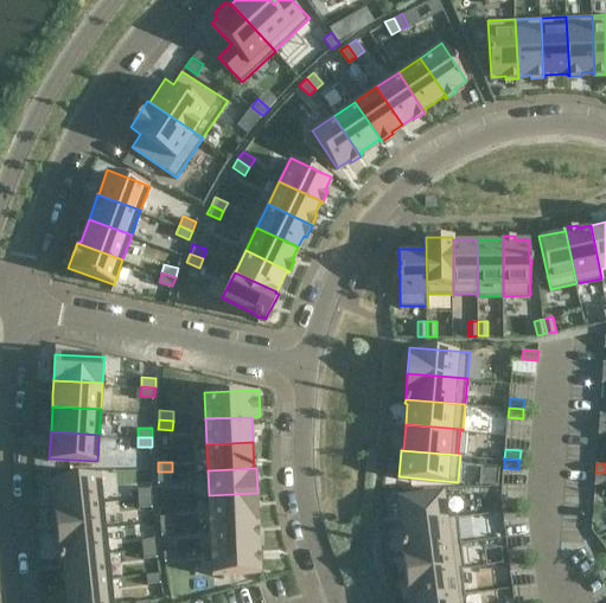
[(172,472),(158,472),(158,481),(172,481),(172,472)]
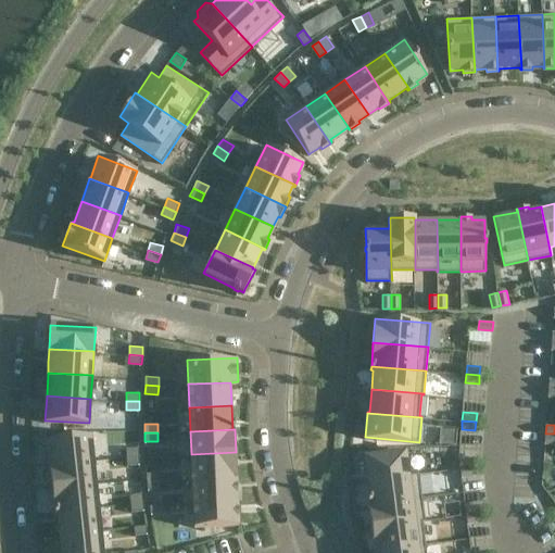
[(554,434),(545,434),(544,442),(554,442),(554,434)]
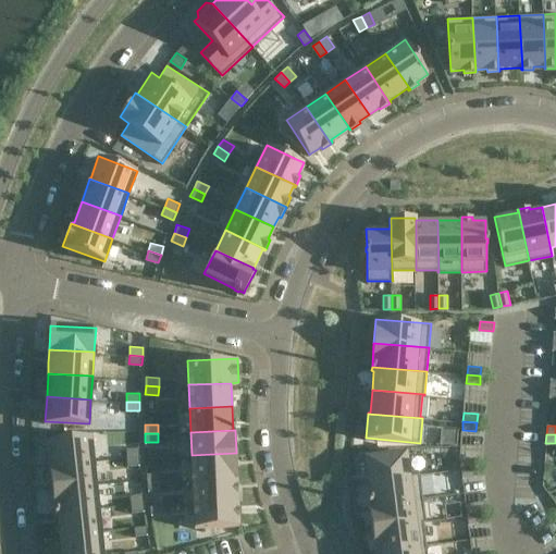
[(91,435),(47,440),(50,464),(94,458),(91,435)]
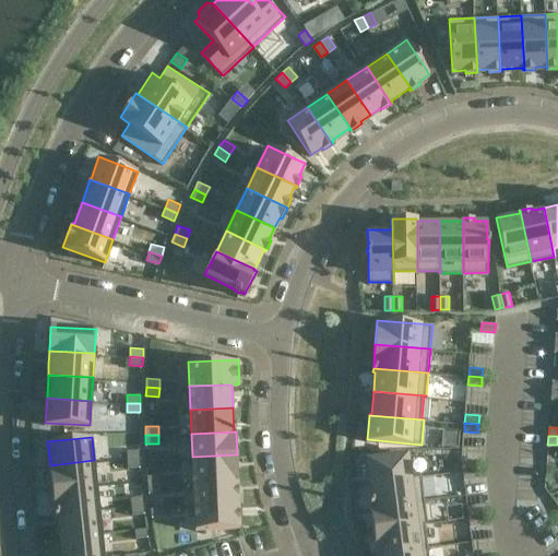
[(140,448),(127,449),(128,458),(141,457),(140,448)]
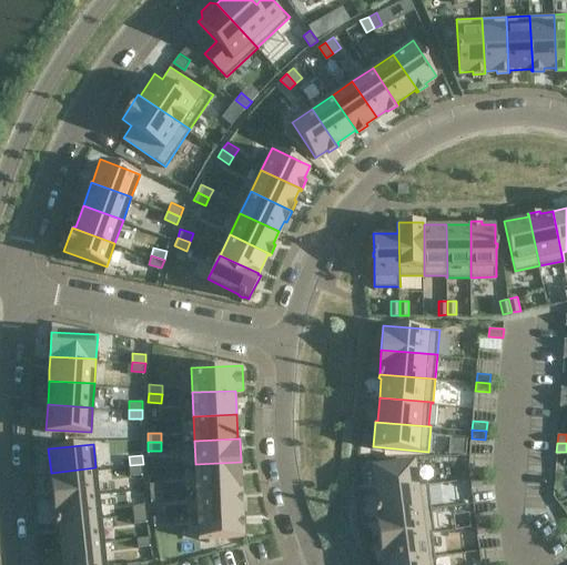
[(415,460),(373,465),(375,490),(428,483),(428,482),(417,483),(415,460)]
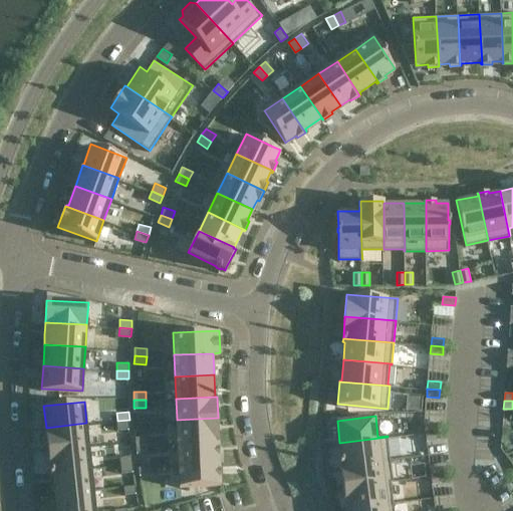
[(218,418),(177,420),(178,442),(219,440),(218,418)]
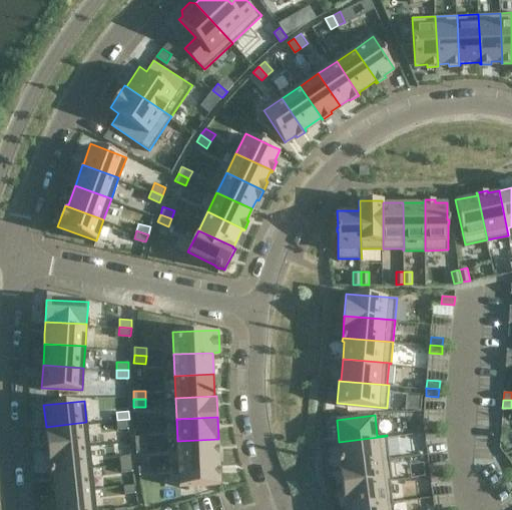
[(129,419),(117,420),(117,428),(129,427),(129,419)]
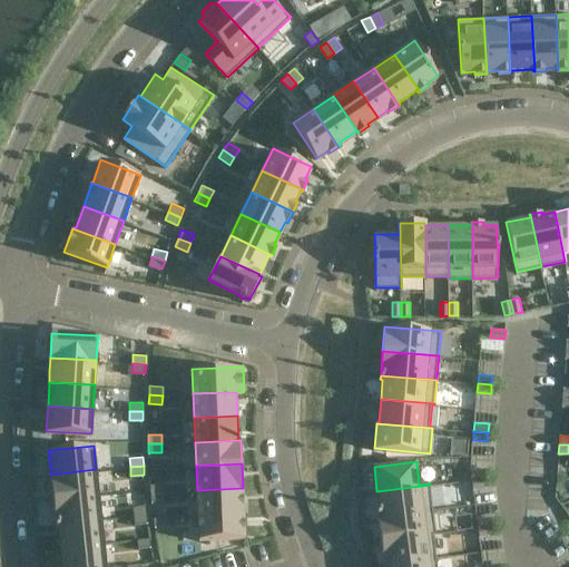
[(484,468),(471,470),(472,479),(486,477),(484,468)]
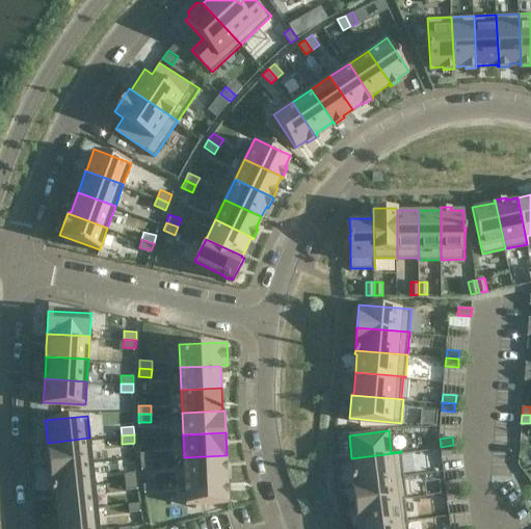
[(89,438),(48,443),(50,465),(91,460),(89,438)]
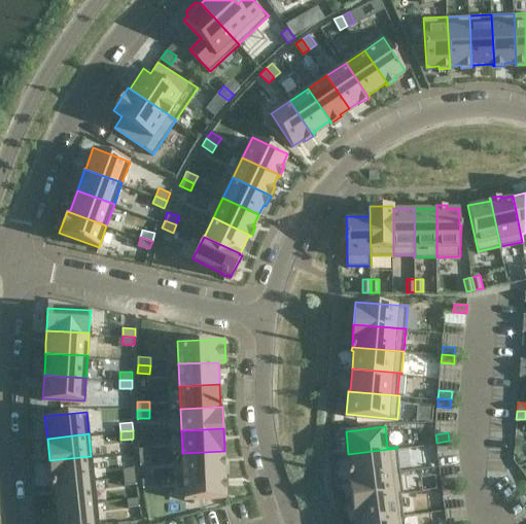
[(449,441),(436,443),(437,451),(450,450),(449,441)]
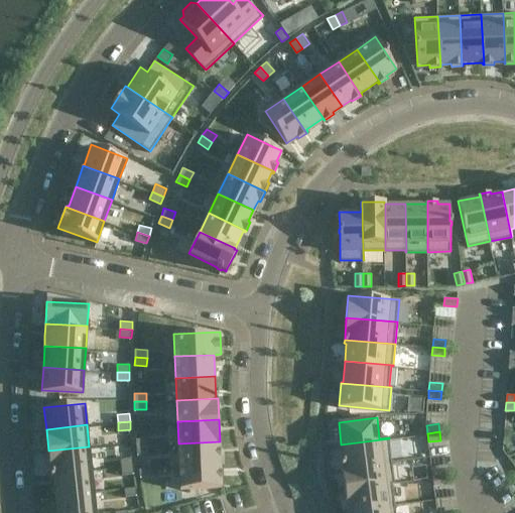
[(148,436),(136,437),(136,445),(148,444),(148,436)]
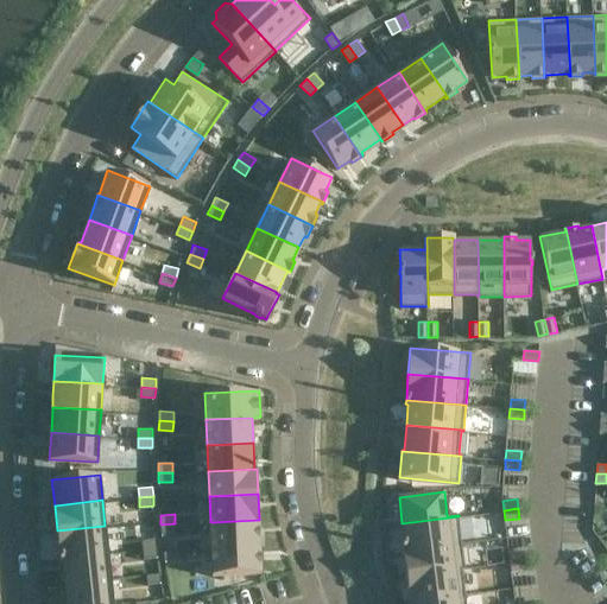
[(459,516),(402,523),(405,545),(402,545),(403,550),(462,542),(459,516)]
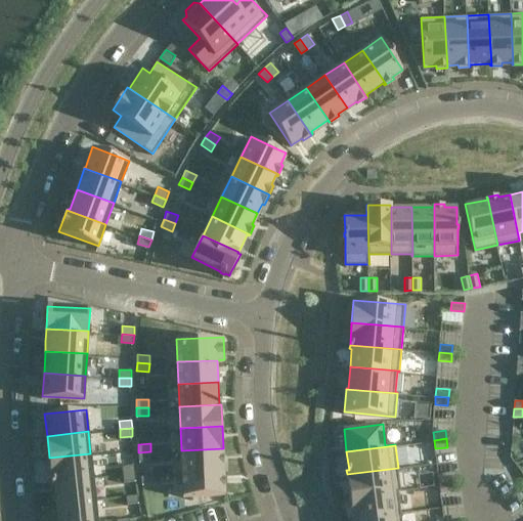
[(223,448),(181,450),(182,472),(224,470),(223,448)]
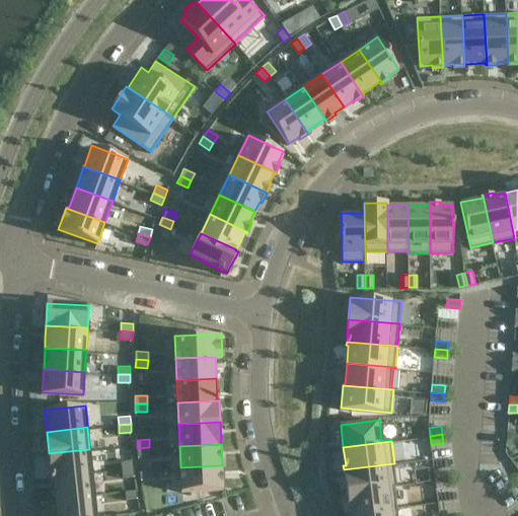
[(149,447),(137,448),(138,456),(150,455),(149,447)]
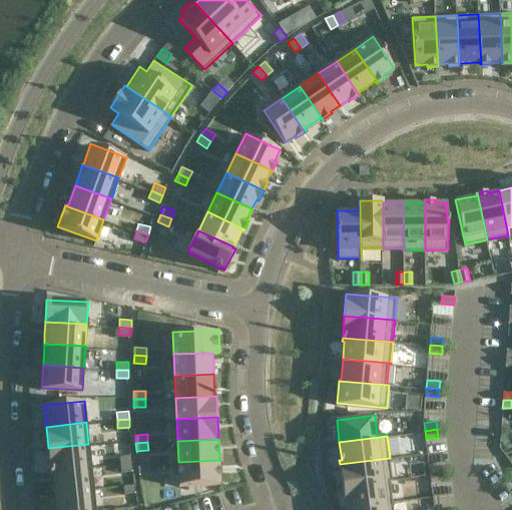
[(88,444),(48,448),(50,470),(91,466),(88,444)]
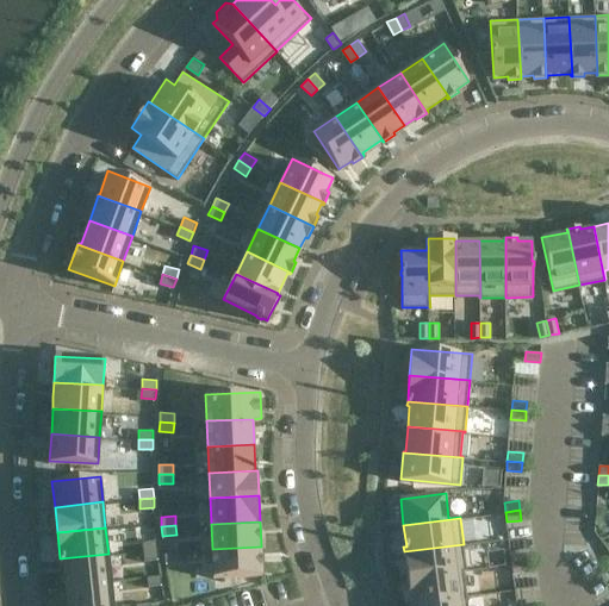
[(156,539),(142,541),(143,550),(157,548),(156,539)]
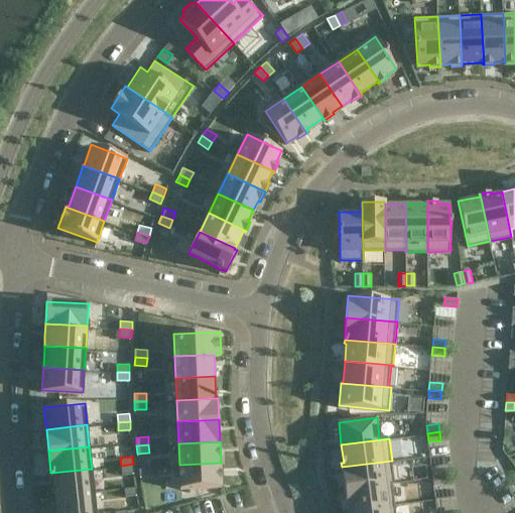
[(392,461),(342,467),(345,489),(395,482),(392,461)]
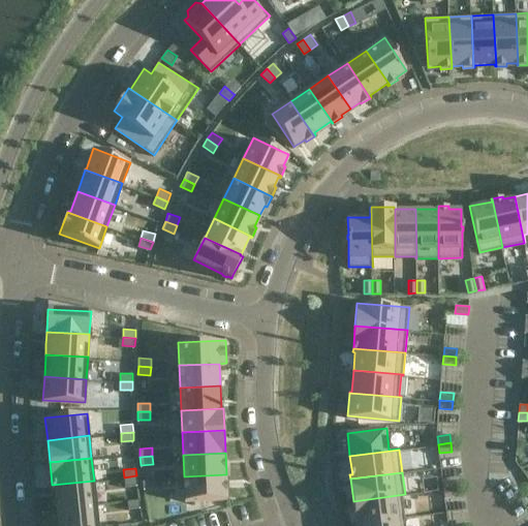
[(226,474),(184,476),(185,500),(227,498),(226,474)]
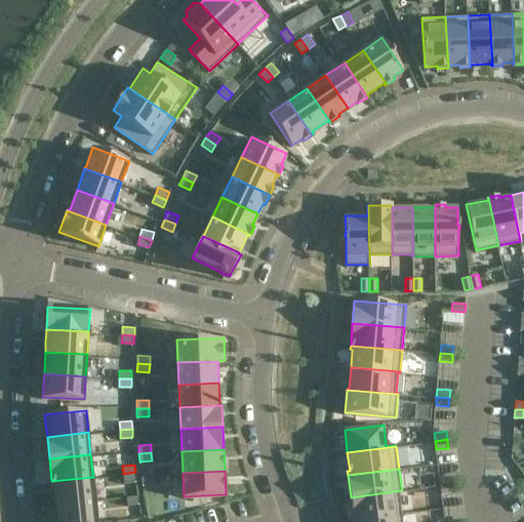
[(135,472),(123,474),(124,482),(136,480),(135,472)]
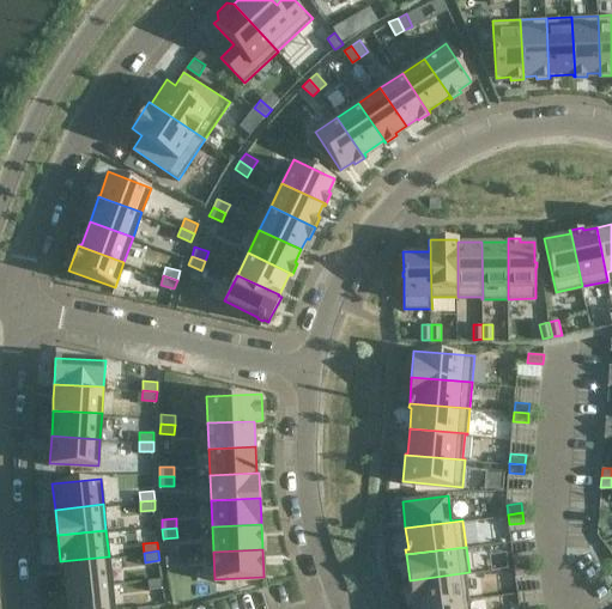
[(180,554),(165,555),(167,565),(181,564),(180,554)]
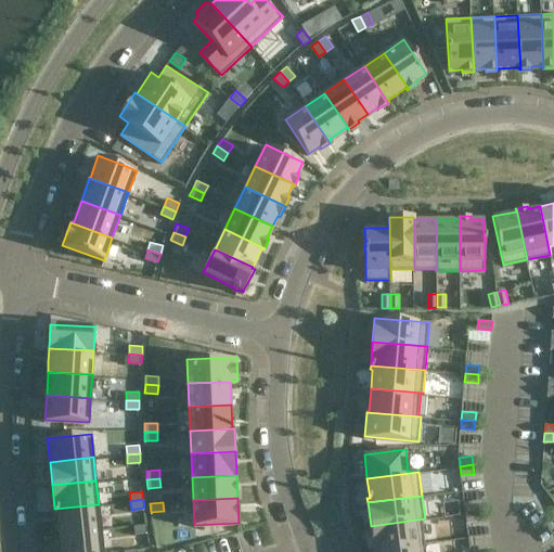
[(478,502),(464,504),(465,513),(479,511),(478,502)]
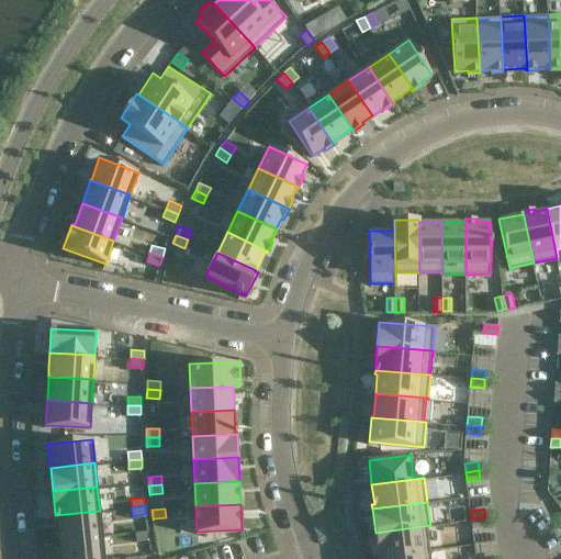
[(100,511),(55,515),(55,520),(58,520),(60,539),(102,535),(100,511)]
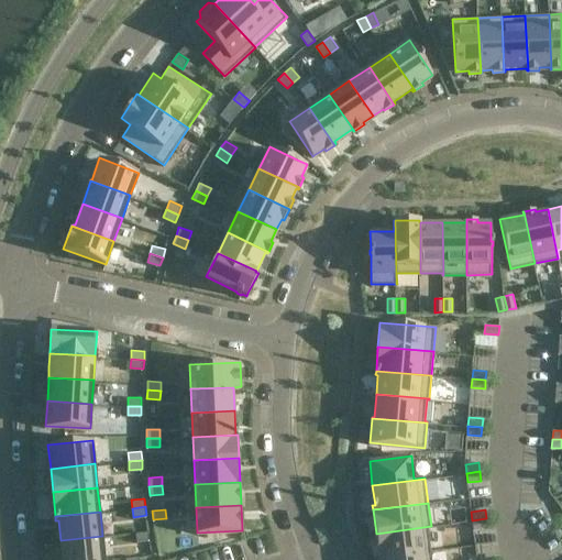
[(486,518),(472,520),(473,529),(487,527),(486,518)]
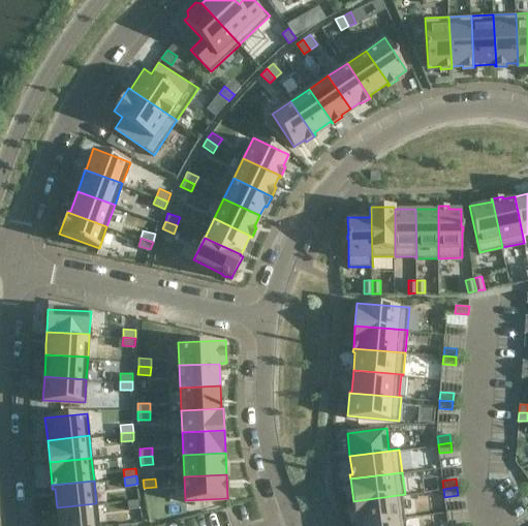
[(405,494),(353,501),(355,523),(405,517),(402,495),(405,495),(405,494)]
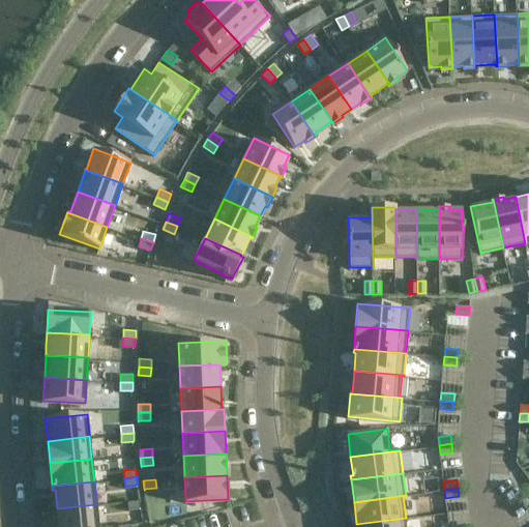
[(140,499),(127,500),(128,508),(141,507),(140,499)]
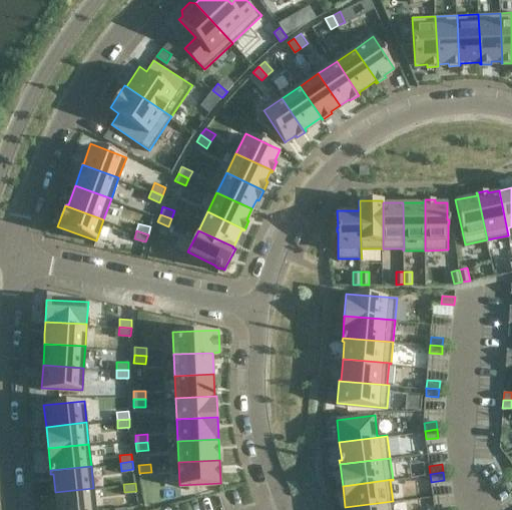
[(56,509),(92,509),(95,509),(93,488),(55,492),(56,509)]
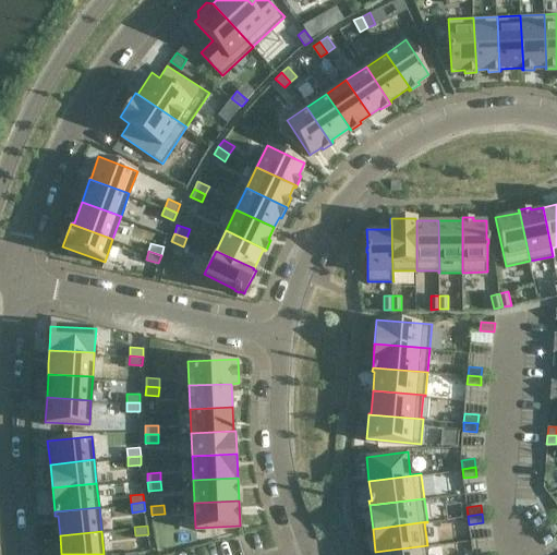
[(428,554),(427,545),(375,552),(375,554),(428,554)]
